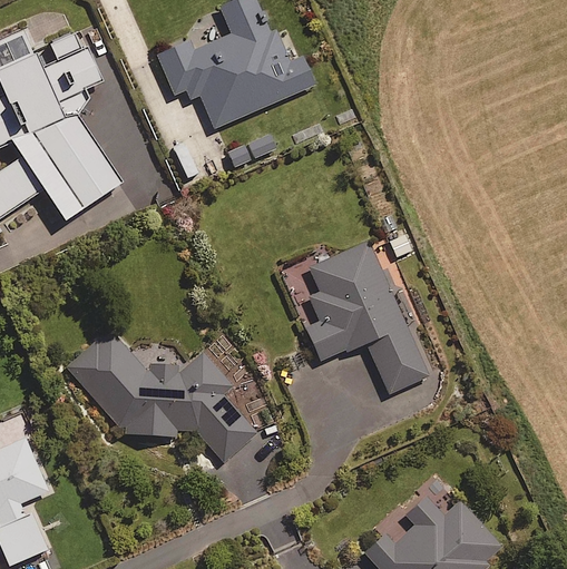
[(289,59),(275,29),(270,31),(255,0),(228,0),(221,3),(233,32),(193,49),(188,40),(157,54),(175,95),(186,89),(191,100),(201,95),(215,128),(314,85),(301,54),(289,59)]
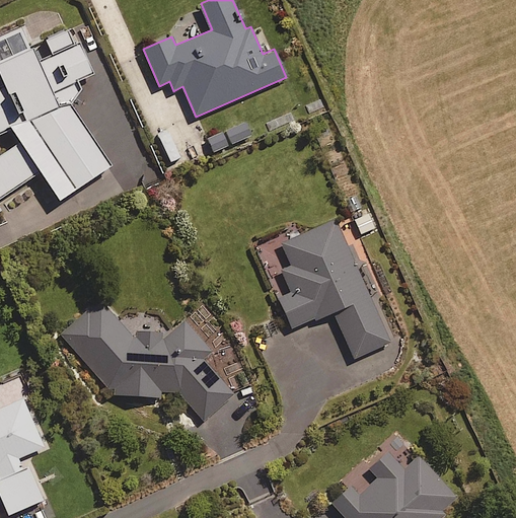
[(79,88),(76,81),(93,74),(78,42),(73,45),(64,27),(44,37),(52,54),(37,60),(21,26),(0,35),(0,134),(11,130),(18,142),(0,153),(0,196),(38,171),(56,202),(109,168),(70,104),(79,88)]
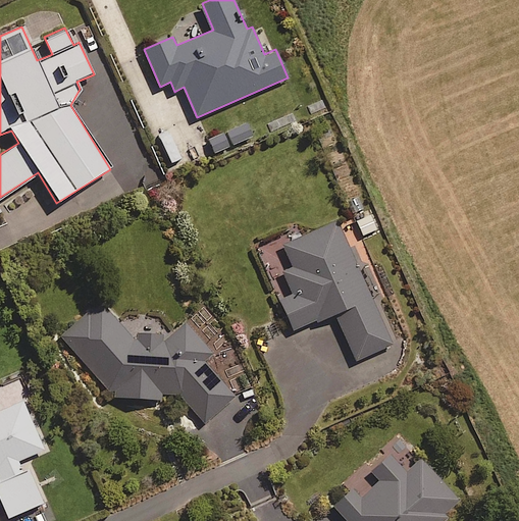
[(227,128),(235,146),(256,138),(249,120),(227,128)]
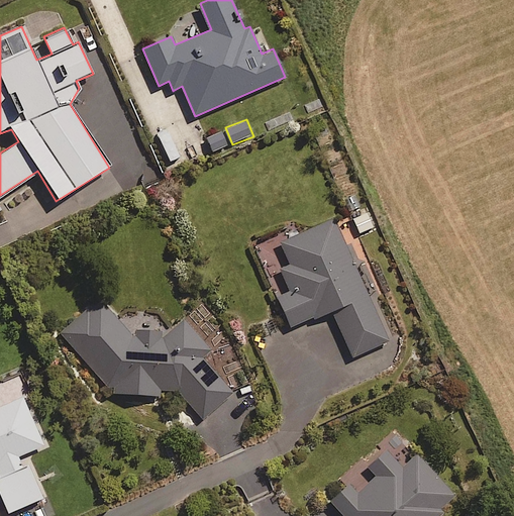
[(230,146),(223,130),(207,137),(215,153),(230,146)]
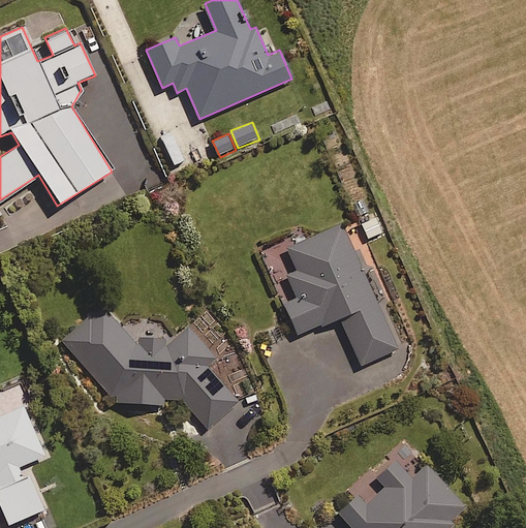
[(398,349),(343,223),(287,248),(298,271),(287,275),(298,298),(283,304),(297,335),(340,316),(362,366),(398,349)]
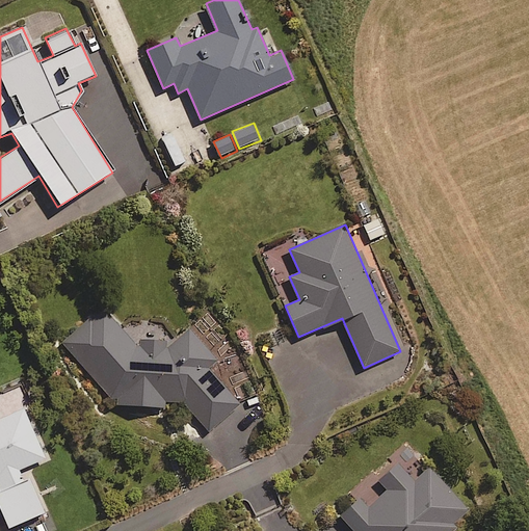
[(165,402),(183,403),(208,432),(240,404),(209,368),(217,361),(189,328),(166,347),(166,339),(140,339),(140,346),(103,307),(62,342),(112,399),(117,399),(117,404),(165,407),(165,402)]
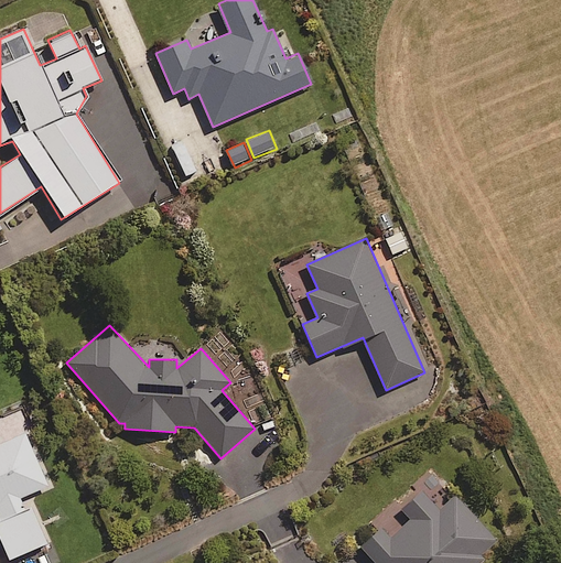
[(0,516),(1,518),(0,518),(0,531),(11,558),(50,541),(35,508),(28,511),(21,497),(52,485),(22,413),(0,422),(0,516)]
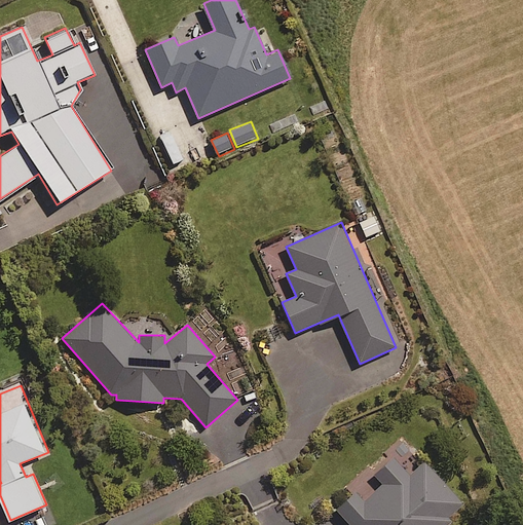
[(462,503),(421,460),(405,475),(388,457),(371,473),(381,484),(367,497),(359,488),(336,510),(350,524),(447,524),(452,521),(449,516),(462,503)]
